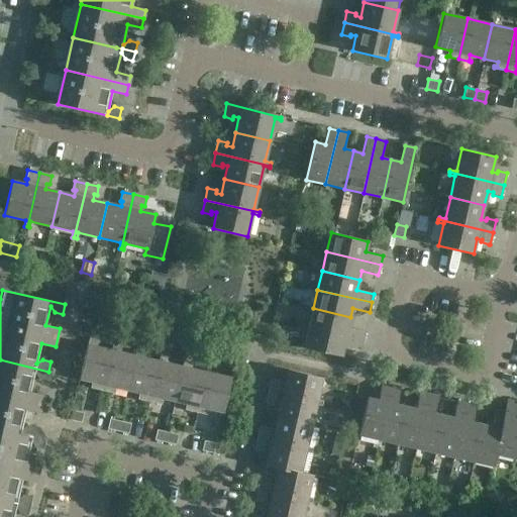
[(348,327),(350,317),(313,308),(309,327),(363,340),(365,331),(348,327)]
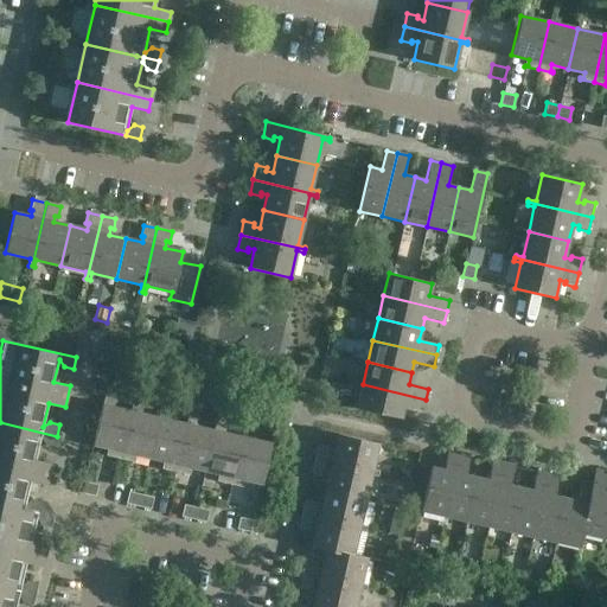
[(423,410),(426,400),(363,384),(357,408),(401,417),(403,406),(423,410)]
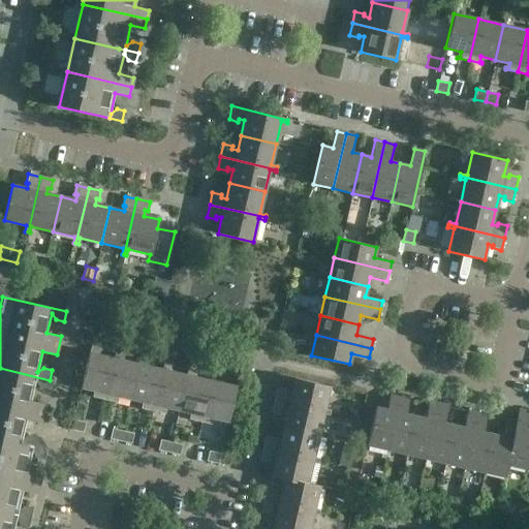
[(104,400),(115,358),(89,352),(81,387),(96,391),(95,397),(92,396),(92,397),(104,400)]
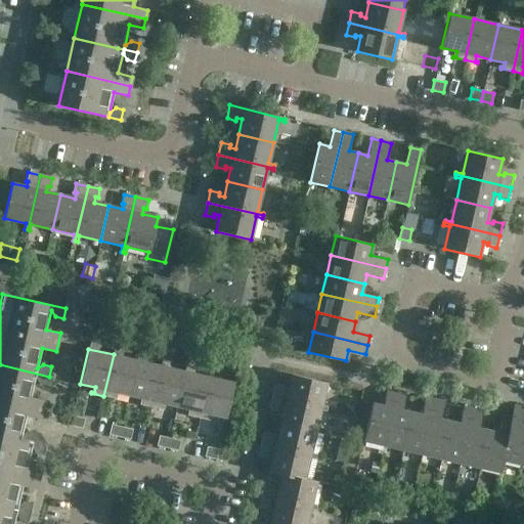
[(129,395),(137,360),(114,354),(103,396),(116,399),(116,398),(114,397),(115,392),(129,395)]
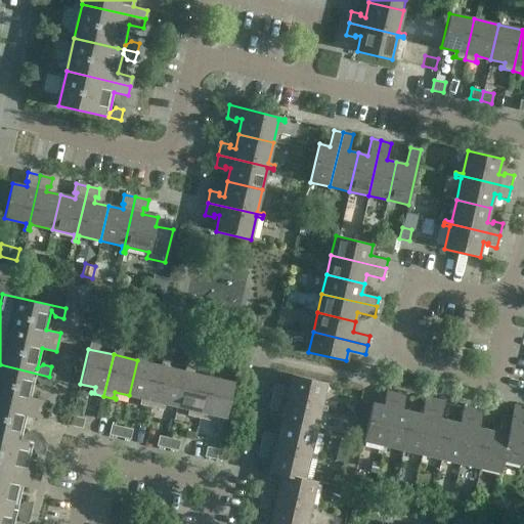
[(151,407),(161,365),(137,360),(129,395),(143,398),(142,403),(140,403),(139,404),(151,407)]
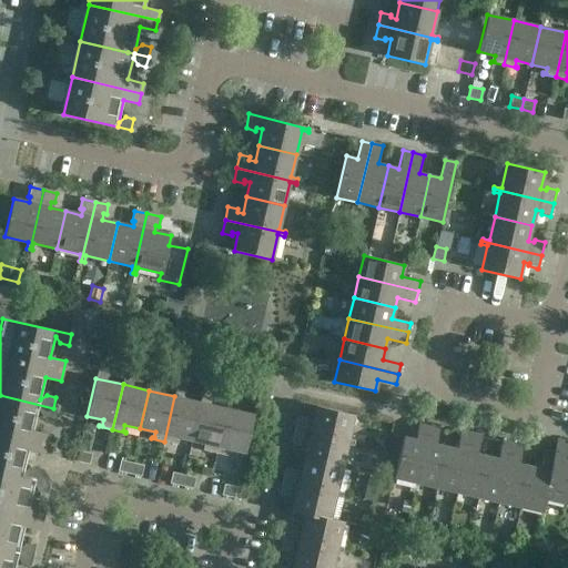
[(44,454),(47,445),(49,434),(33,430),(38,408),(42,415),(51,417),(53,408),(0,395),(0,473),(29,479),(30,478),(36,479),(34,482),(49,486),(49,485),(39,469),(30,467),(23,472),(29,450),(44,454)]
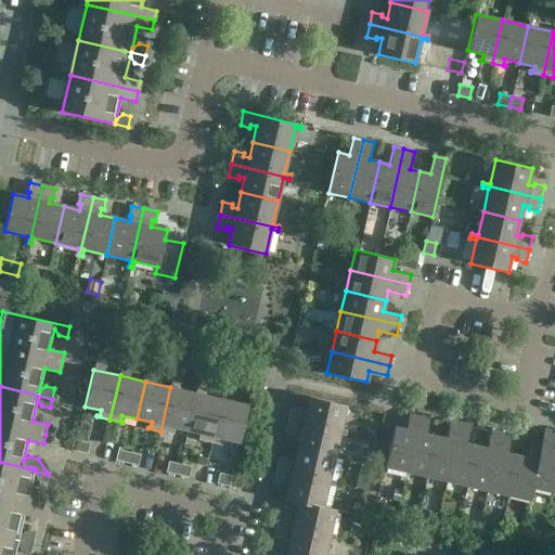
[(188,430),(196,394),(170,387),(160,431),(173,434),(173,433),(170,433),(172,427),(188,430)]
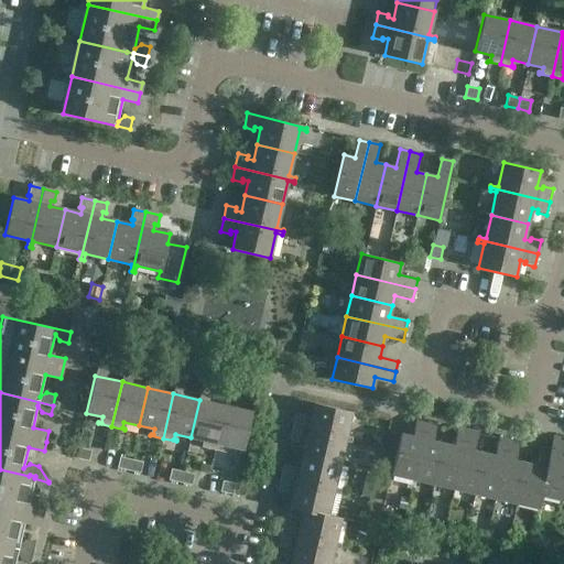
[(215,451),(225,405),(199,400),(191,437),(206,441),(205,446),(202,446),(202,447),(215,451)]
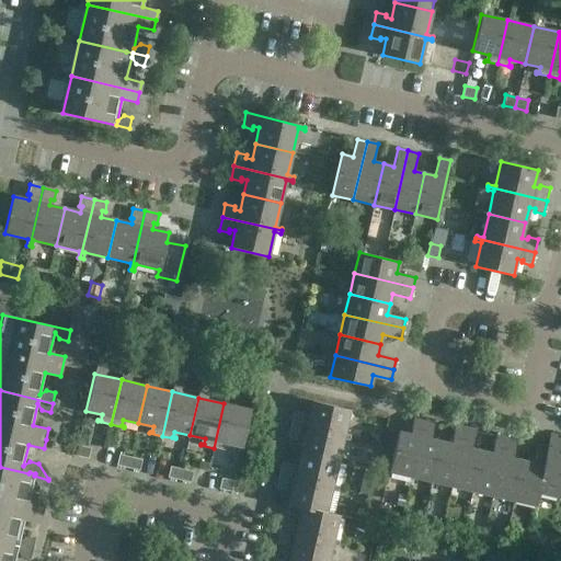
[(294,411),(290,424),(350,438),(351,435),(344,434),(350,410),(312,401),(308,418),(302,416),(304,413),(294,411)]
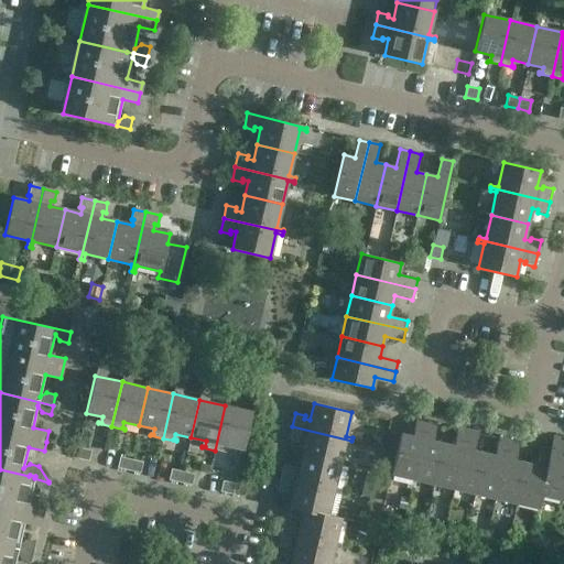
[(251,412),(225,405),(215,451),(228,453),(228,452),(225,452),(227,445),(242,449),(251,412)]
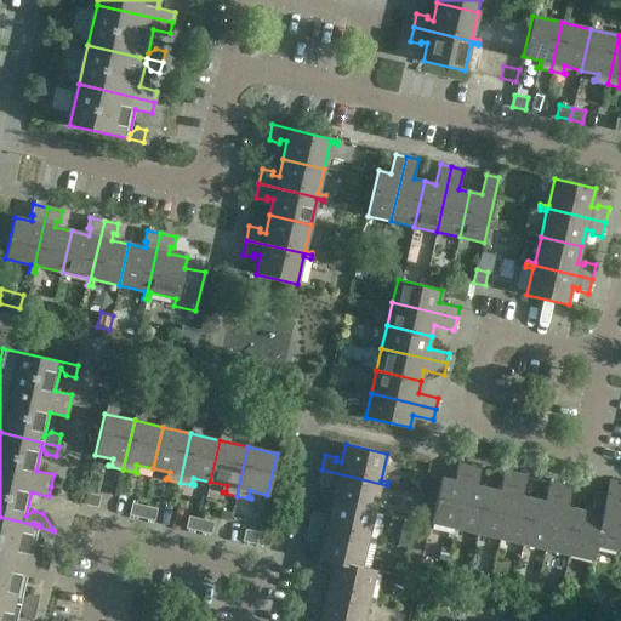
[(455,528),(469,462),(459,460),(454,480),(442,477),(431,522),(455,528)]
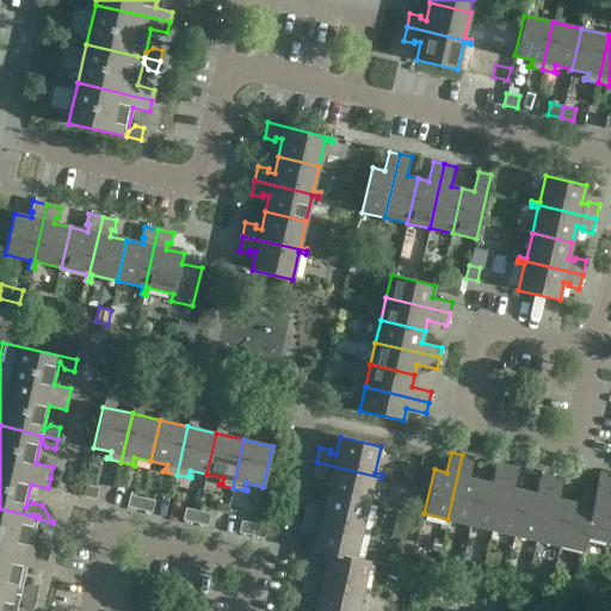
[(469,524),(479,480),(469,477),(474,458),(462,455),(448,519),(469,524)]
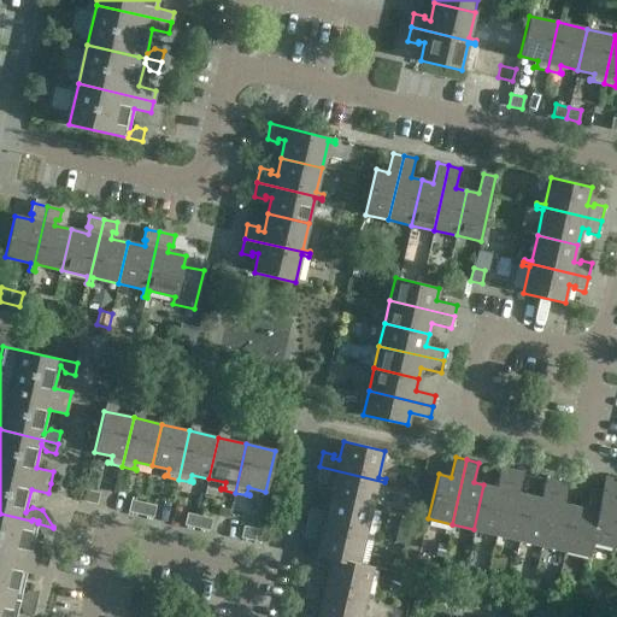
[(385,485),(385,482),(319,466),(317,481),(327,483),(328,481),(334,482),(330,499),(371,509),(377,482),(385,485)]
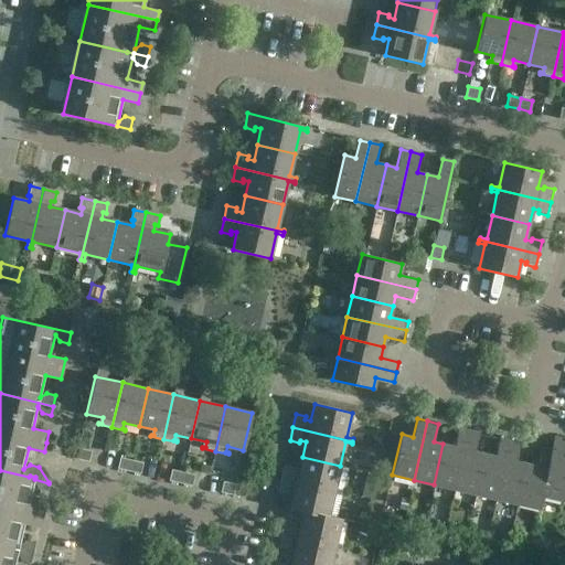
[(455,489),(468,430),(458,428),(455,447),(443,444),(434,484),(455,489)]
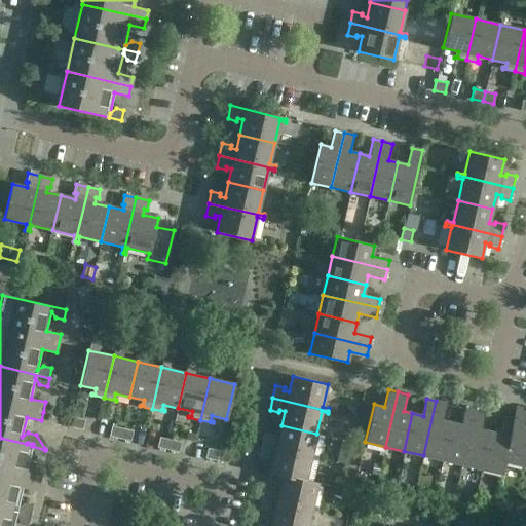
[(443,460),(451,422),(442,420),(446,403),(436,401),(423,455),(443,460)]
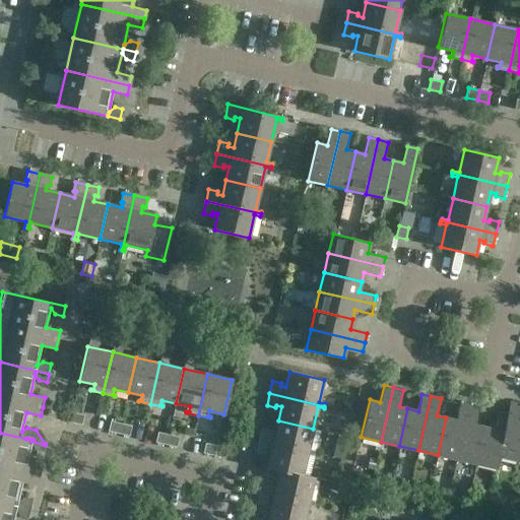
[(518,461),(519,450),(519,421),(516,421),(519,404),(510,402),(507,414),(508,414),(499,456),(500,457),(518,461)]
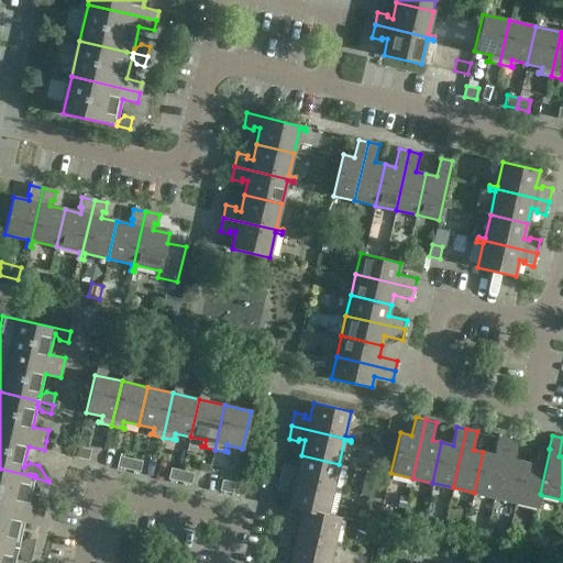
[(494,497),(507,439),(498,437),(494,455),(483,452),(474,493),(494,497)]
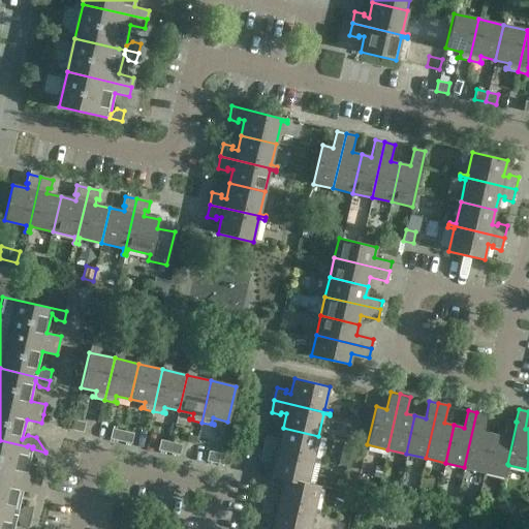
[(485,471),(493,434),(483,432),(487,414),(476,412),(464,467),(485,471)]
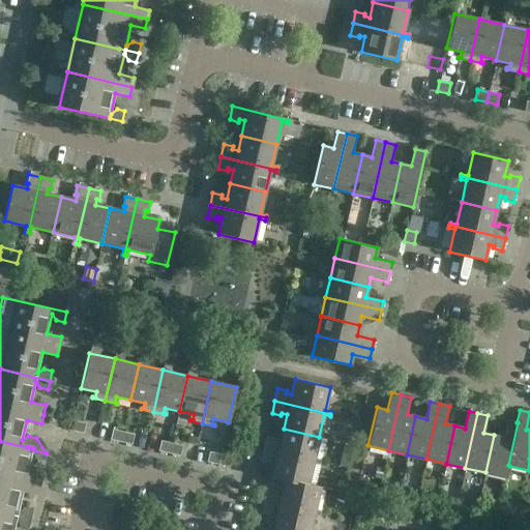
[(85,423),(74,420),(71,431),(83,434),(85,423)]
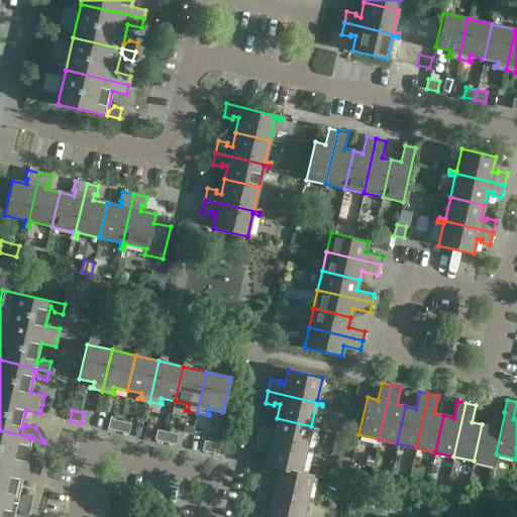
[(505,412),(504,412),(496,410),(492,426),(482,424),(474,460),(494,466),(497,454),(496,453),(505,412)]
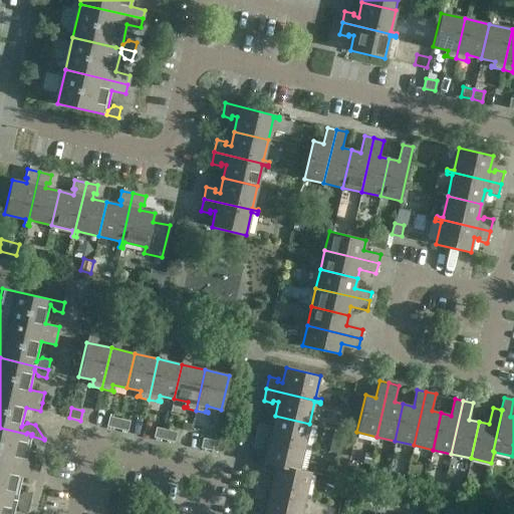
[(304,444),(309,424),(275,416),(271,430),(266,429),(267,426),(258,424),(255,436),(309,449),(310,446),(304,444)]
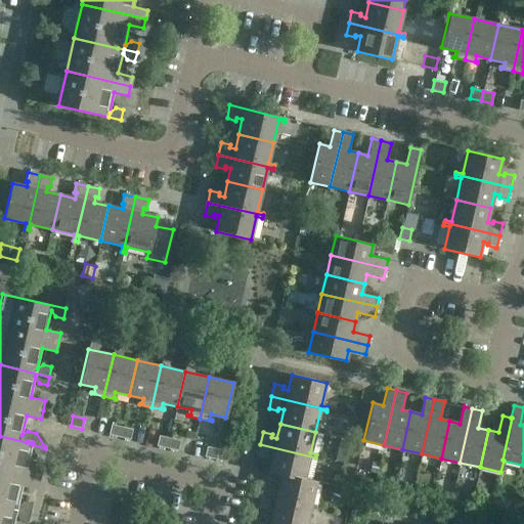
[(119,437),(121,427),(111,425),(108,435),(119,437)]
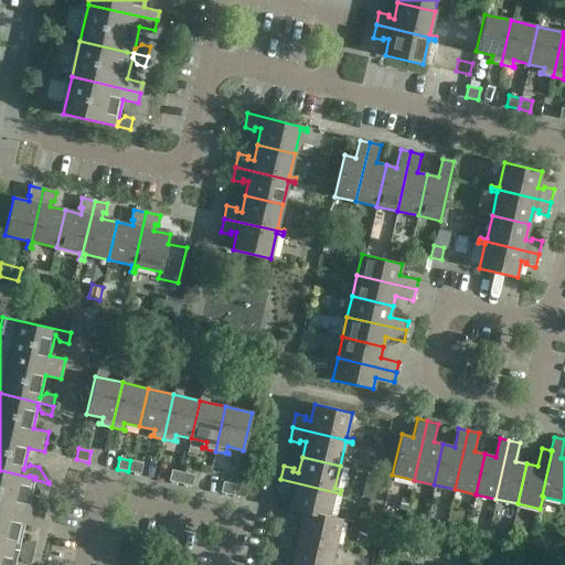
[(142,464),(130,460),(128,471),(140,473),(142,464)]
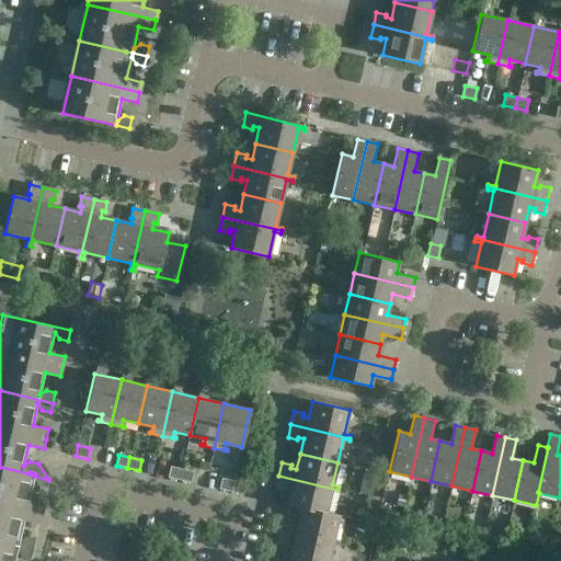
[(179,480),(181,469),(170,466),(168,477),(179,480)]
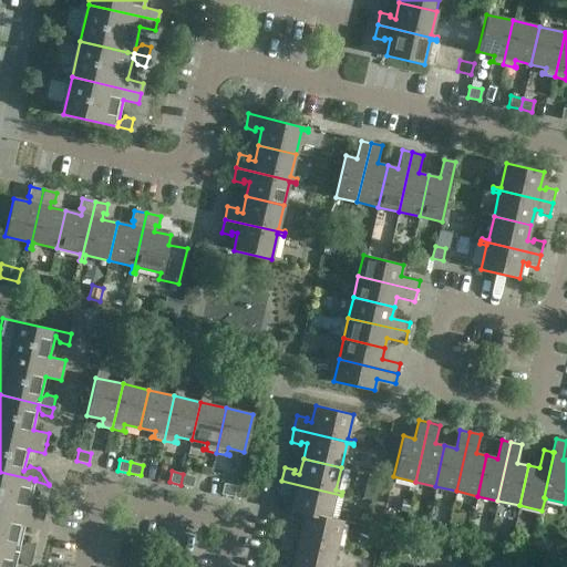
[(29,478),(0,472),(0,547),(12,550),(19,552),(33,555),(35,545),(27,543),(19,547),(24,525),(41,528),(45,509),(29,505),(34,483),(38,491),(48,493),(49,485),(34,481),(35,478),(30,477),(29,478)]
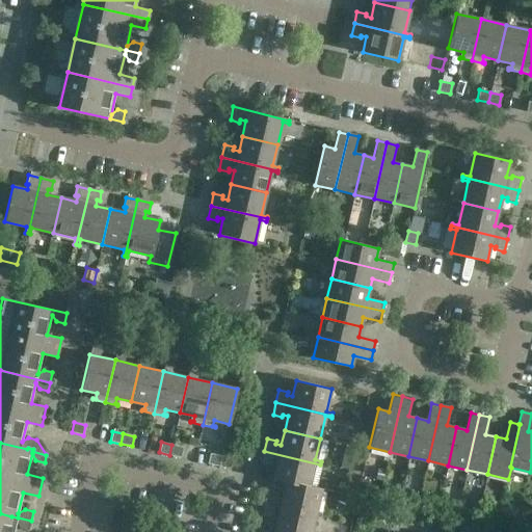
[(183,447),(171,445),(169,455),(181,457),(183,447)]
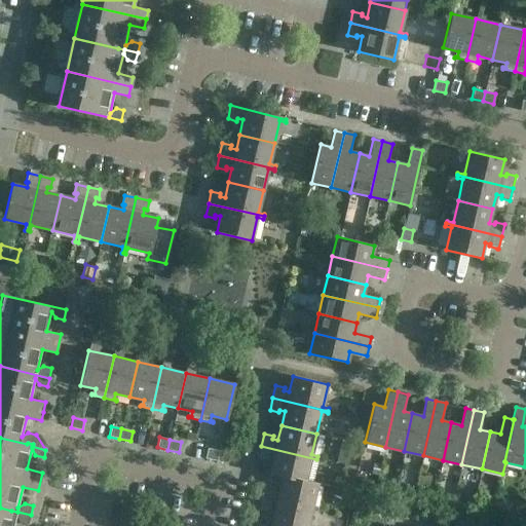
[(316,461),(316,459),(261,446),(259,458),(267,460),(268,457),(273,459),(269,475),(282,477),(282,476),(305,481),(305,480),(310,459),(316,461)]
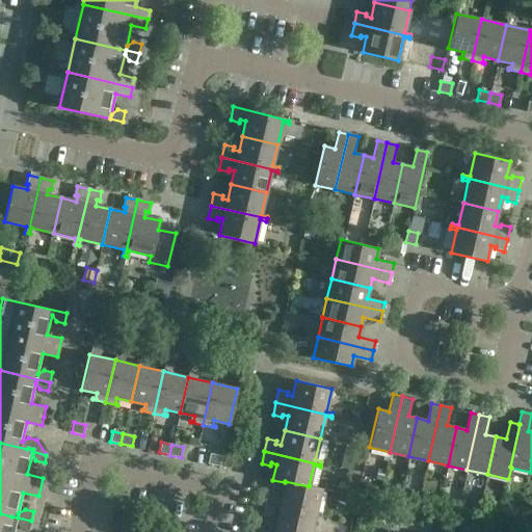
[(219,467),(221,456),(210,453),(208,463),(219,467)]
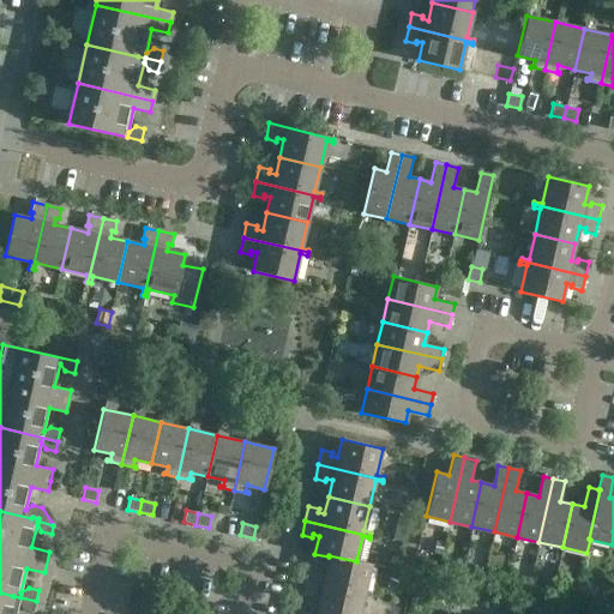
[(437,540),(433,552),(441,554),(444,542),(437,540)]
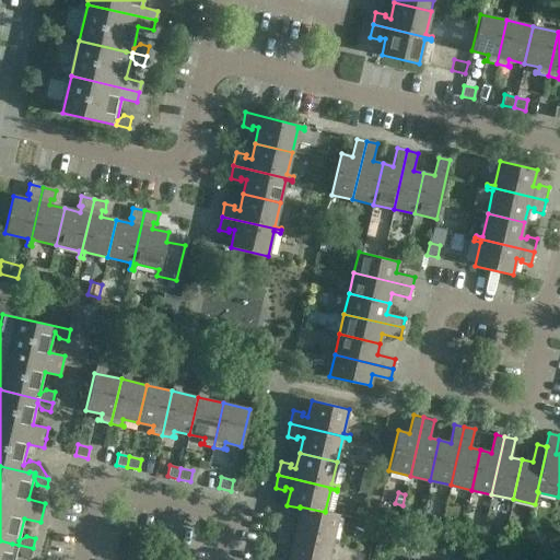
[(338,514),(325,511),(325,512),(300,506),(300,508),(296,523),(291,521),(292,518),(282,516),(279,529),(338,544),(339,540),(333,539),(338,514)]
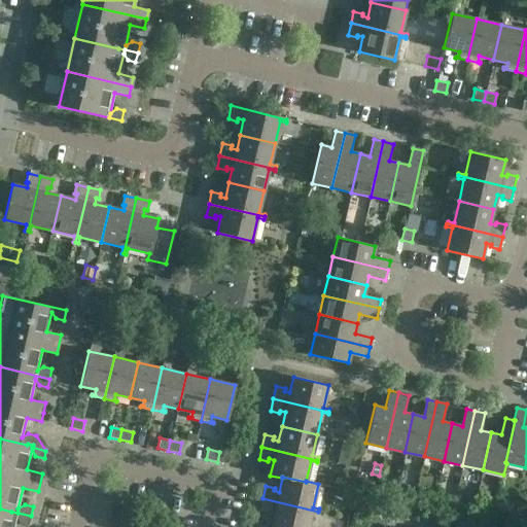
[(317,514),(318,512),(262,498),(259,511),(269,513),(270,511),(275,512),(271,526),(277,526),(308,526),(312,512),(317,514)]
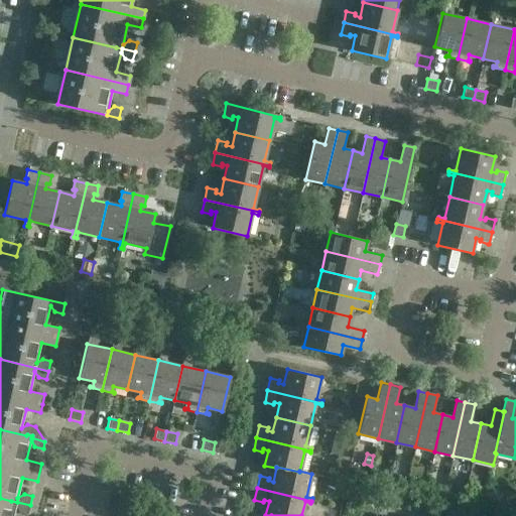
[(17,502),(11,501),(0,498),(0,515),(13,515),(16,506),(19,512),(27,514),(30,505),(17,502)]
